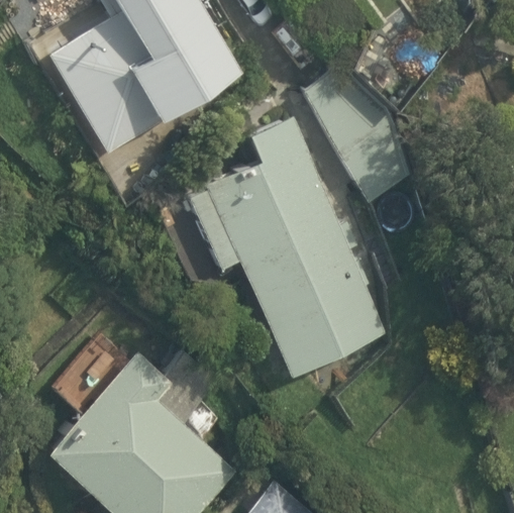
[(110,152),(241,71),(199,0),(116,0),(120,6),(101,19),(103,23),(50,57),(110,152)]
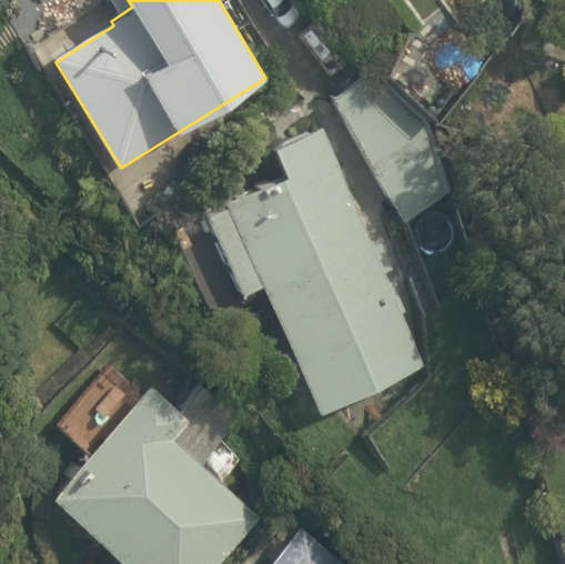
[(385,71),(334,102),(410,224),(460,193),(385,71)]
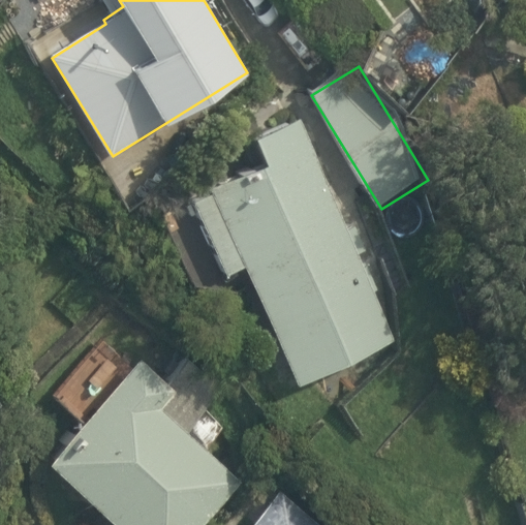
[(347,232),(301,119),(256,137),(267,164),(211,188),(213,193),(195,202),(228,276),(246,268),(301,388),(397,344),(358,255),(366,251),(356,227),(347,232)]
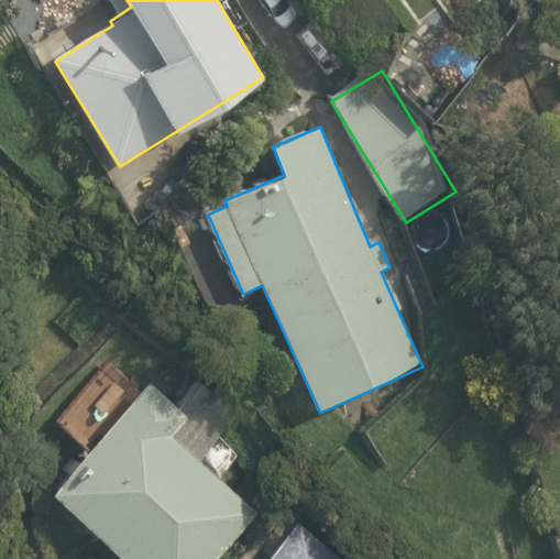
[(151,382),(54,493),(124,558),(220,558),(257,517),(221,481),(243,458),(222,438),(241,418),(201,383),(178,406),(151,382)]
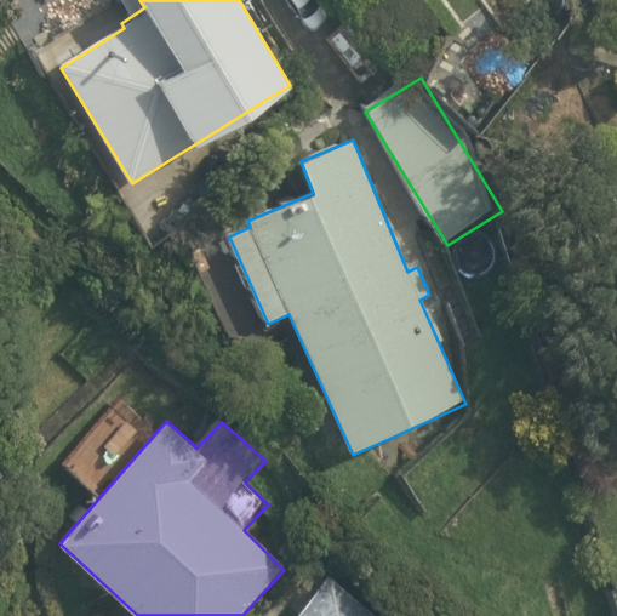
[(373,615),(330,577),(297,615),(373,615)]
